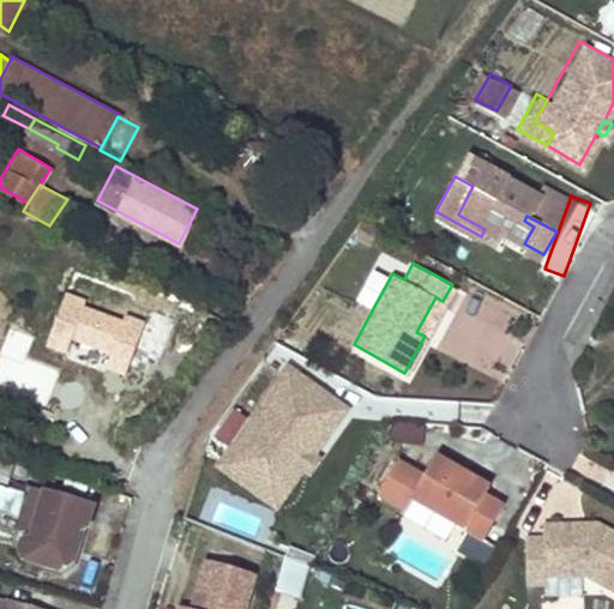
[(86,299),(66,291),(43,354),(64,361),(68,347),(108,361),(103,375),(122,383),(136,345),(145,321),(125,314),(121,325),(82,311),(86,299)]
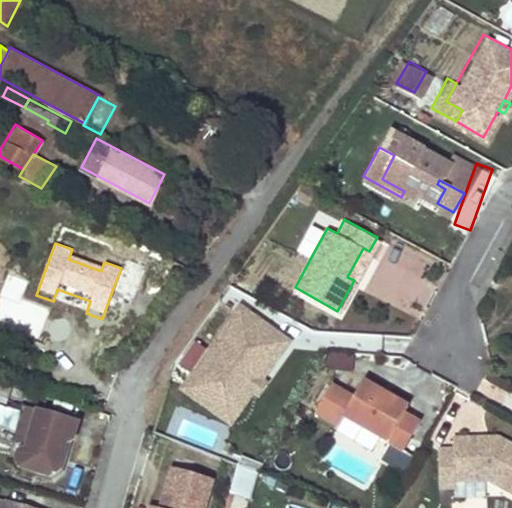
[(347,277),(354,280),(369,251),(363,248),(347,277)]
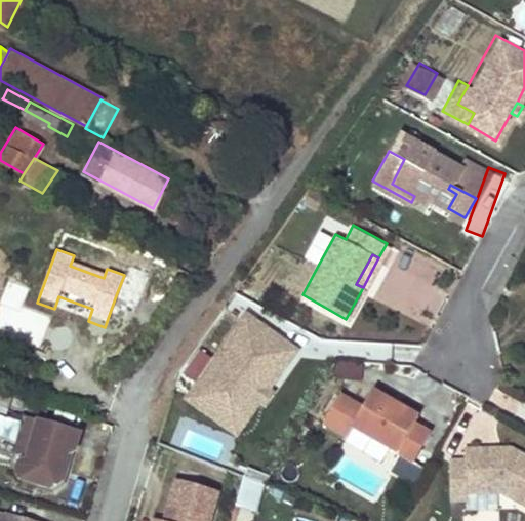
[(129,262),(124,275),(116,295),(137,304),(151,270),(129,262)]
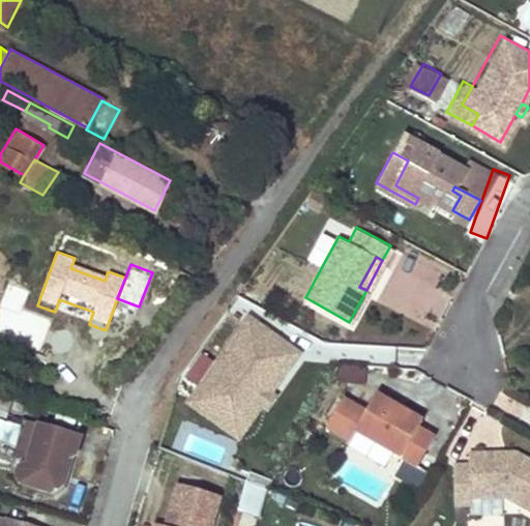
[(274,334),(247,315),(197,385),(222,404),(221,411),(231,418),(237,415),(245,420),(260,400),(255,397),(262,386),(267,389),(287,362),(265,348),(274,334)]
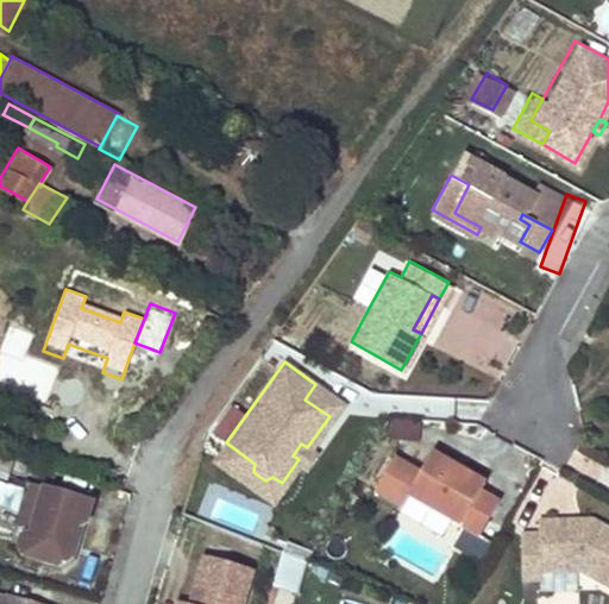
[(330,416),(340,402),(315,384),(305,400),(330,416)]
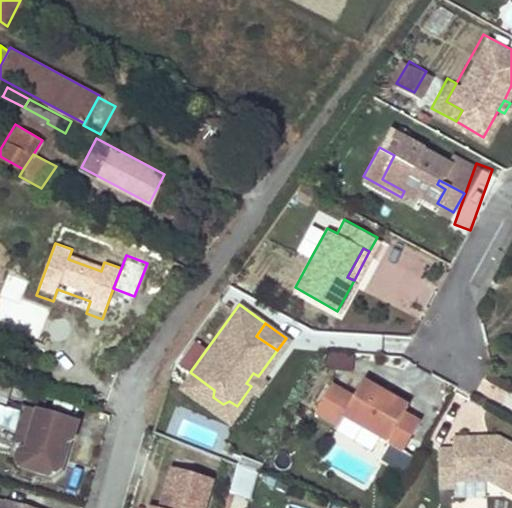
[(321,349),(321,369),(351,370),(352,350),(321,349)]
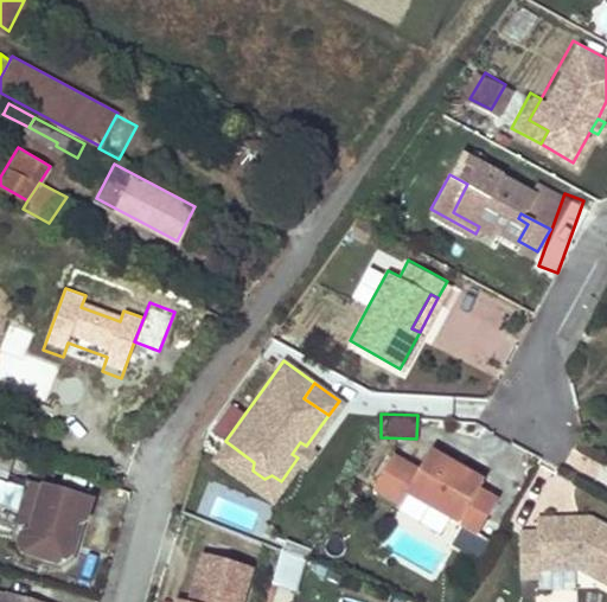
[(225,441),(218,450),(219,459),(266,492),(274,491),(281,481),(272,475),(264,479),(253,471),(254,462),(225,441)]
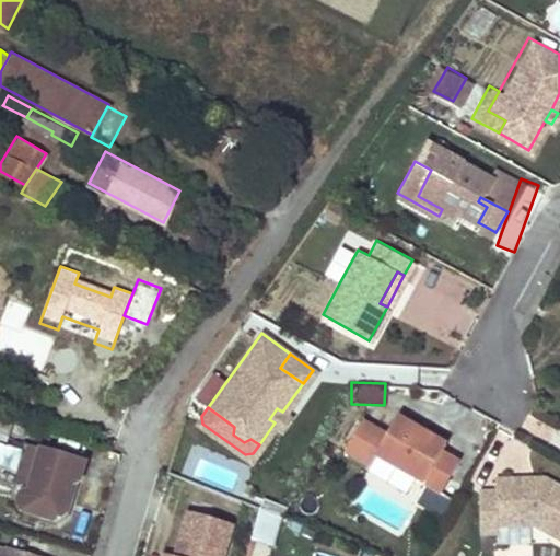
[(281,428),(289,417),(282,412),(277,408),(269,419),(275,423),(281,428)]
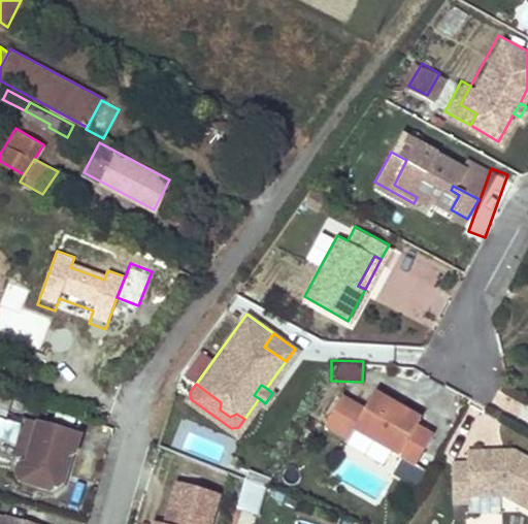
[(12,391),(0,386),(0,413),(5,415),(12,391)]
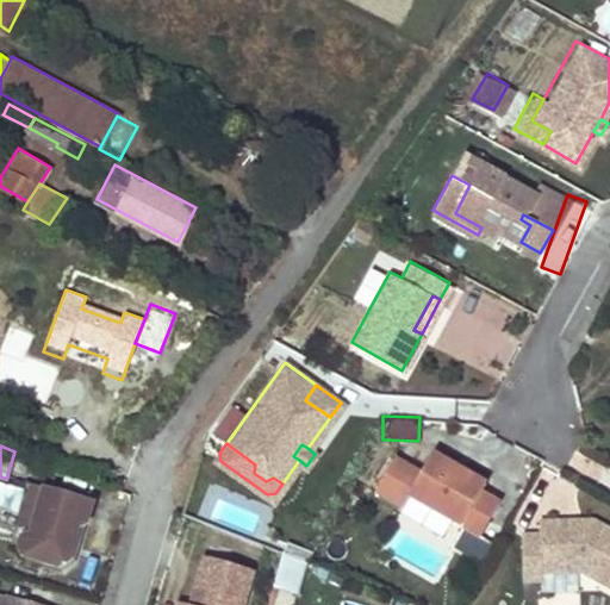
[(460,523),(485,480),(431,449),(421,469),(393,454),(374,487),(403,503),(409,493),(460,523)]
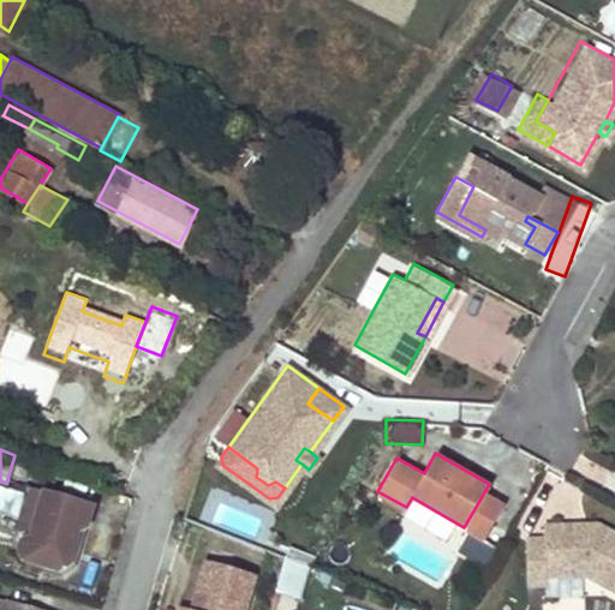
[(94,501),(46,488),(25,556),(58,566),(70,558),(79,527),(87,525),(94,501)]
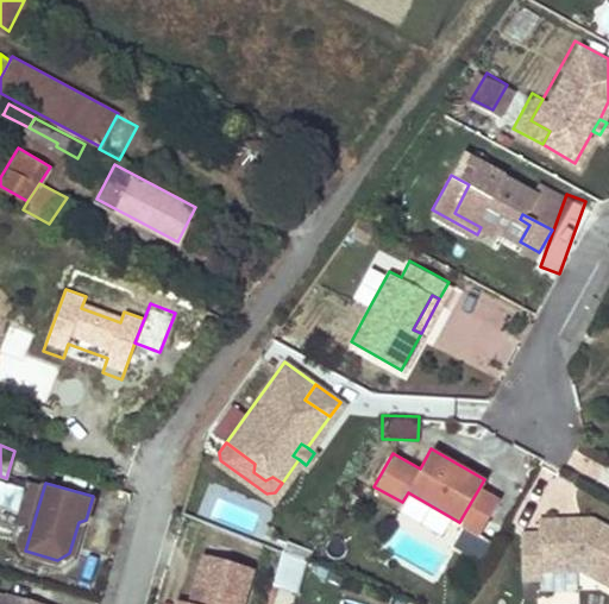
[(540,567),(579,566),(608,582),(608,524),(591,515),(578,515),(578,520),(571,521),(571,516),(537,517),(538,530),(520,530),(521,577),(540,576),(540,567)]
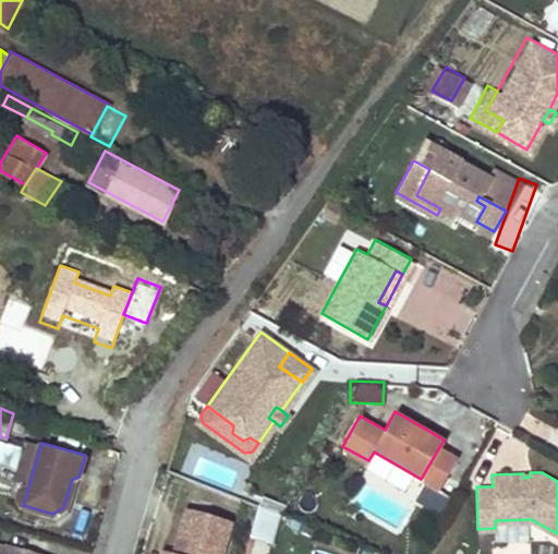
[(423,486),(415,500),(439,513),(446,500),(423,486)]
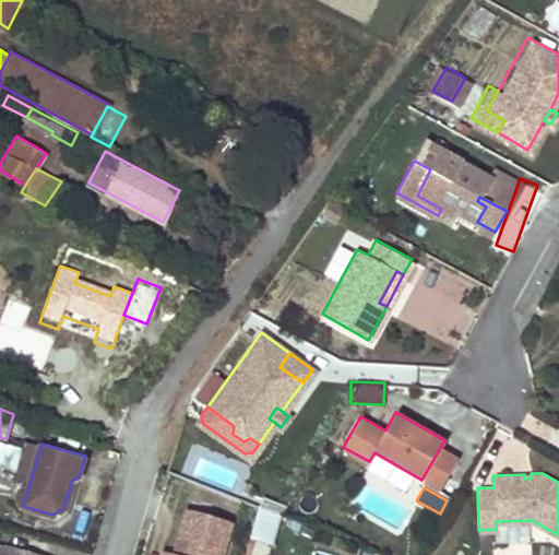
[(272,540),(280,510),(260,503),(251,534),(272,540)]
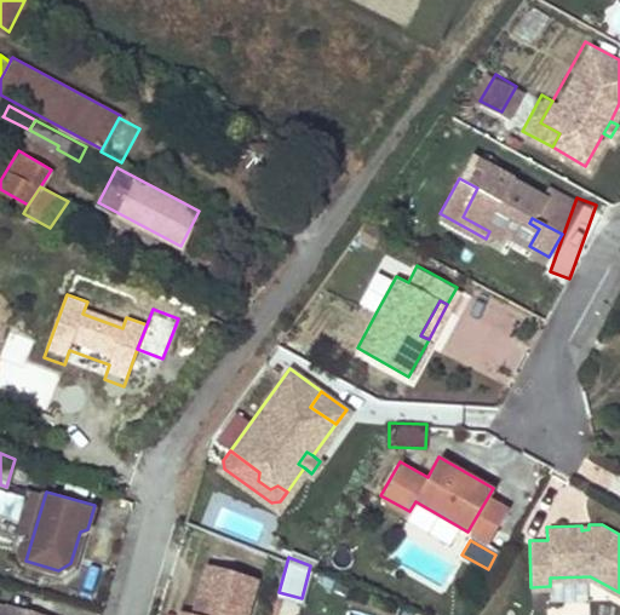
[(244,614),(254,578),(208,564),(194,614),(191,614),(182,613),(181,614),(244,614)]
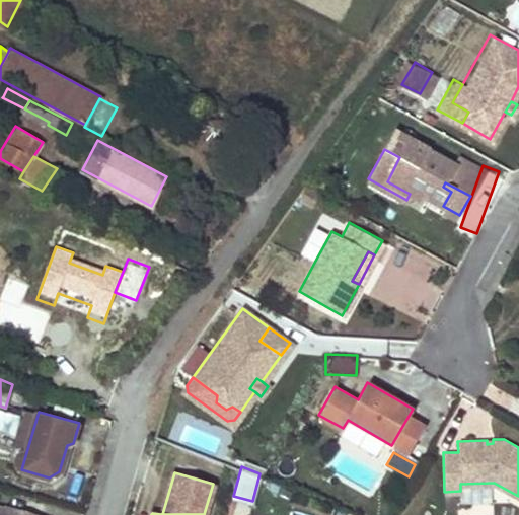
[(44,514),(8,505),(7,509),(0,506),(0,514),(44,514)]
